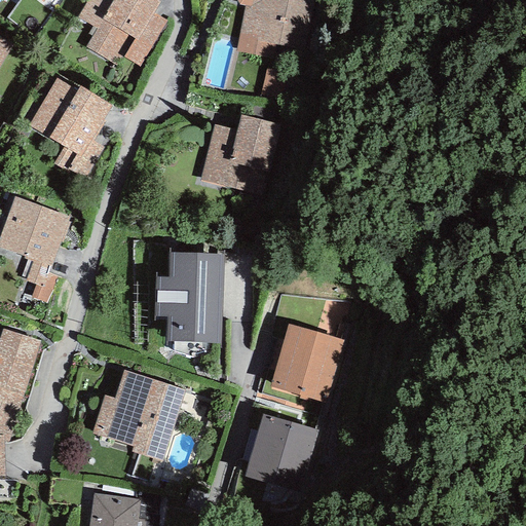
[(159,1),(156,0),(87,0),(77,17),(97,29),(85,47),(116,66),(122,57),(140,67),(166,22),(152,13),(159,1)]
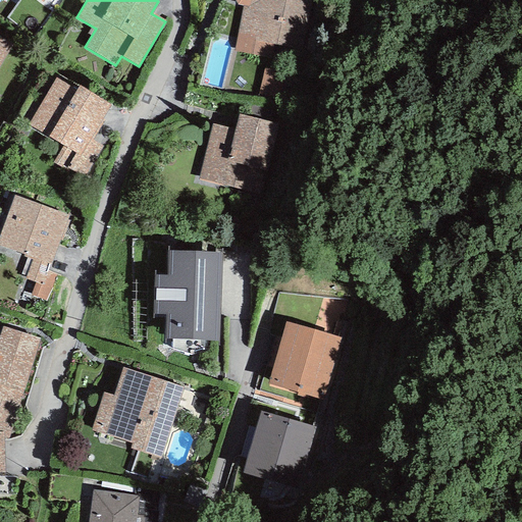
[(312,0),(233,0),(237,5),(243,6),(233,50),(302,62),(312,0)]
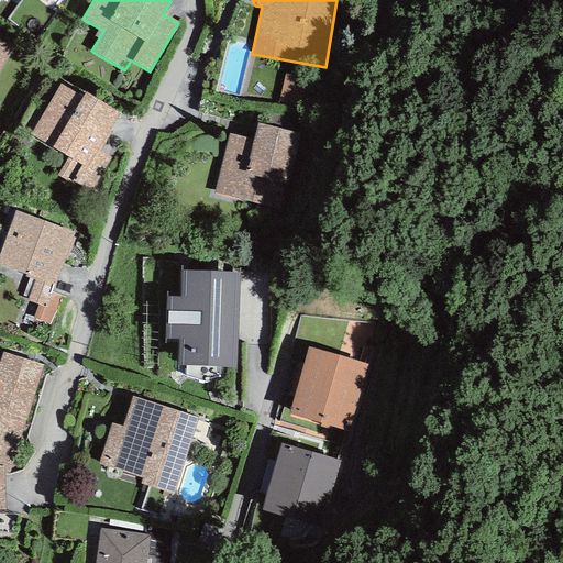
[(0,72),(14,48),(0,39),(0,72)]
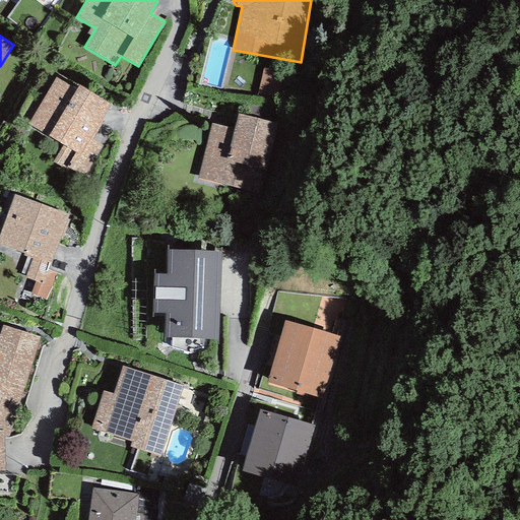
[(76,89),(55,78),(27,125),(62,145),(53,161),(83,180),(103,147),(89,139),(111,105),(78,85),(76,89)]
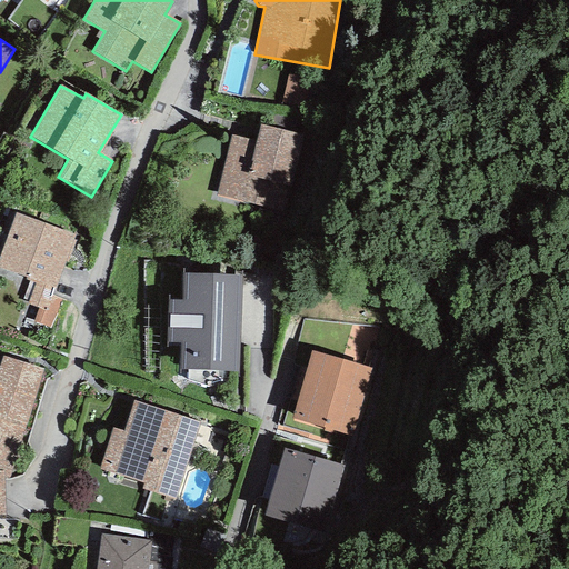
[(302,135),(259,125),(256,141),(231,136),(217,196),(260,206),(267,181),(290,187),(302,135)]
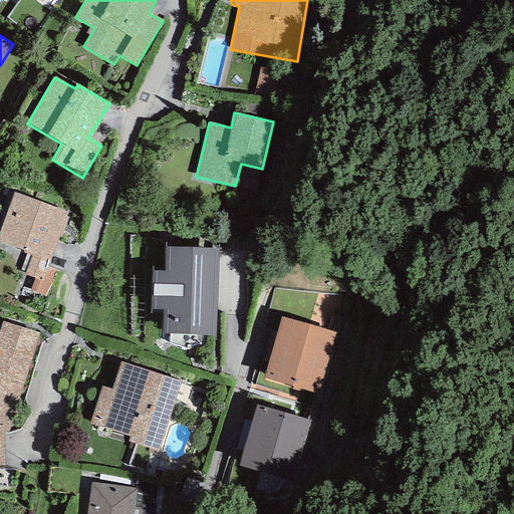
[(67,212),(13,193),(0,231),(0,241),(24,250),(22,253),(31,256),(24,275),(34,279),(40,281),(45,268),(48,259),(50,259),(67,212)]
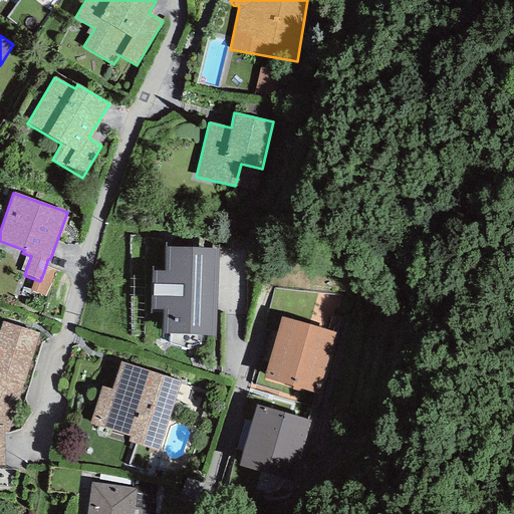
[(215,335),(217,249),(165,248),(165,271),(152,271),(151,309),(163,310),(163,334),(215,335)]
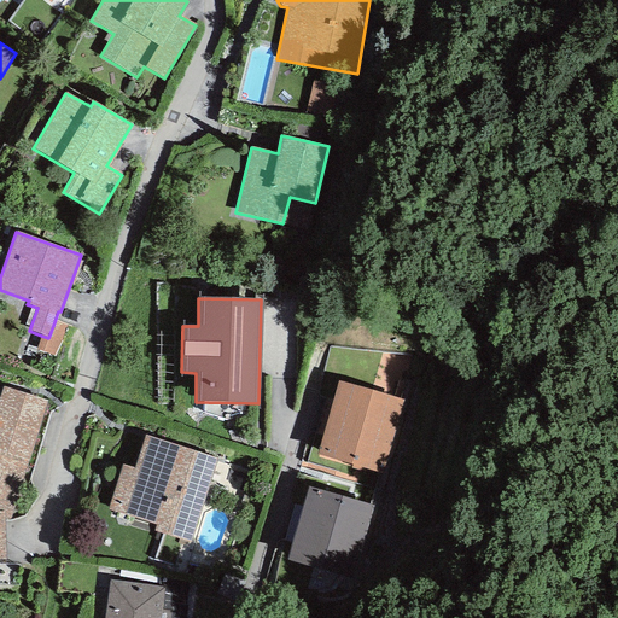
[(66,326),(54,322),(48,338),(41,336),(36,351),(54,357),(66,326)]
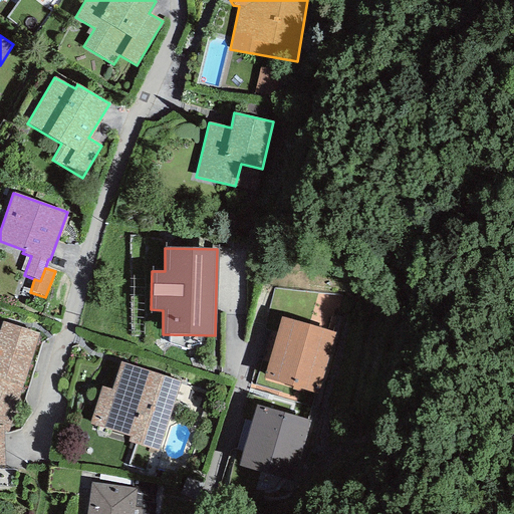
[(336,332),(280,317),(264,377),(319,393),(336,332)]
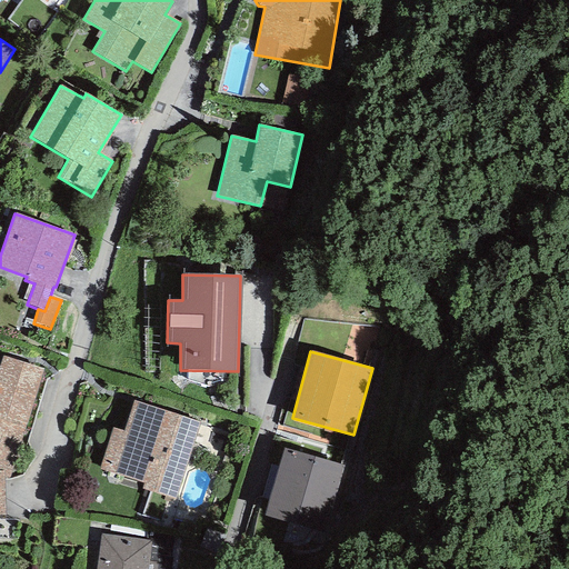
[(43,369),(2,357),(0,362),(0,436),(20,442),(43,369)]
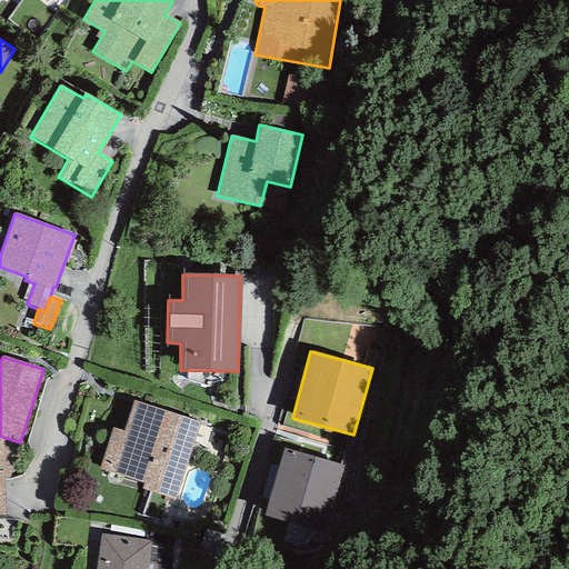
[(200,422),(132,401),(123,431),(112,428),(99,468),(143,482),(141,489),(175,499),(200,422)]
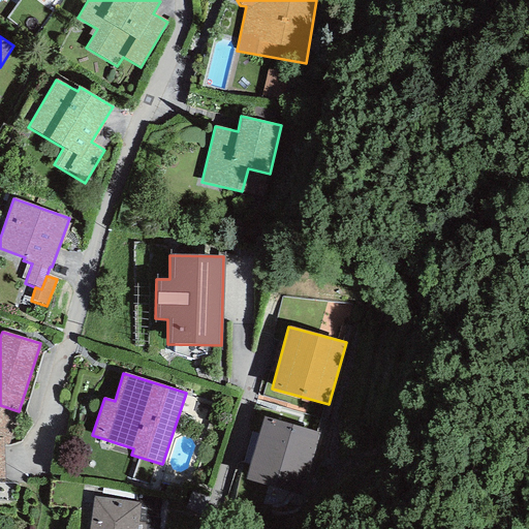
[(7,445),(19,411),(0,405),(0,438),(3,438),(3,445),(7,445)]
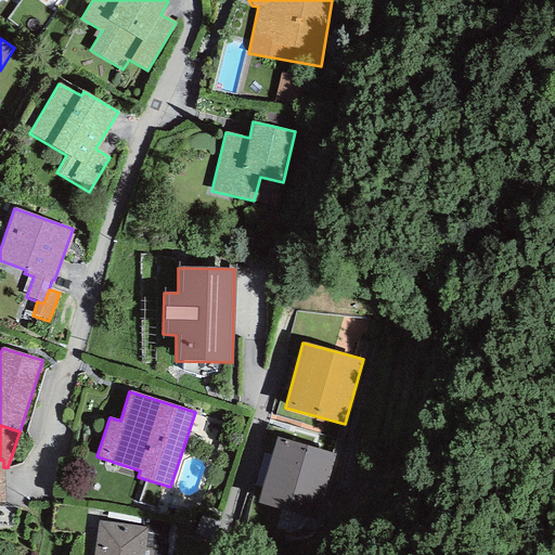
[(335,455),(276,438),(257,503),(315,521),(335,455)]
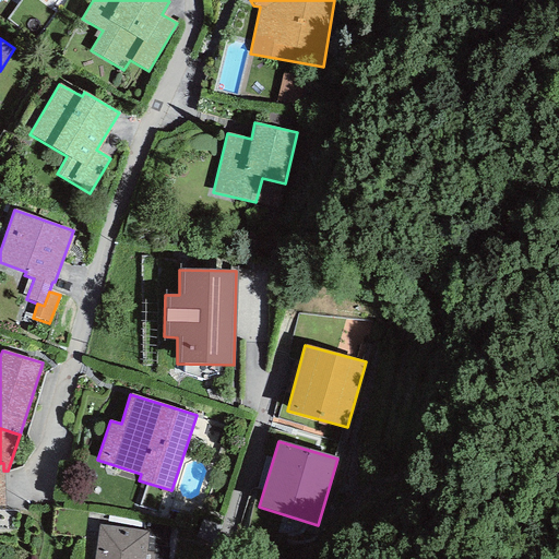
[(144,558),(149,531),(98,525),(93,558),(144,558)]
